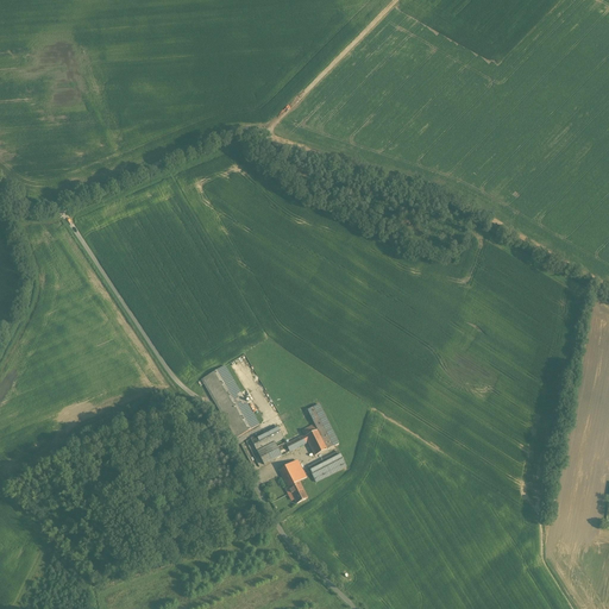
[(227,365),(205,378),(238,438),(261,425),(227,365)]
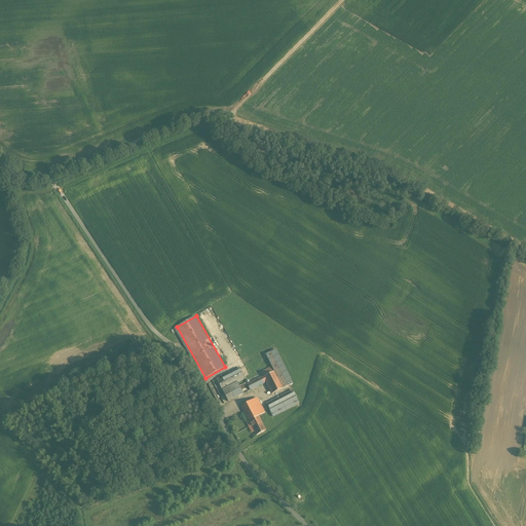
[(263,376),(247,384),(250,390),(266,382),(271,395),(293,383),(275,350),(265,355),(271,367),(261,373),(263,376)]
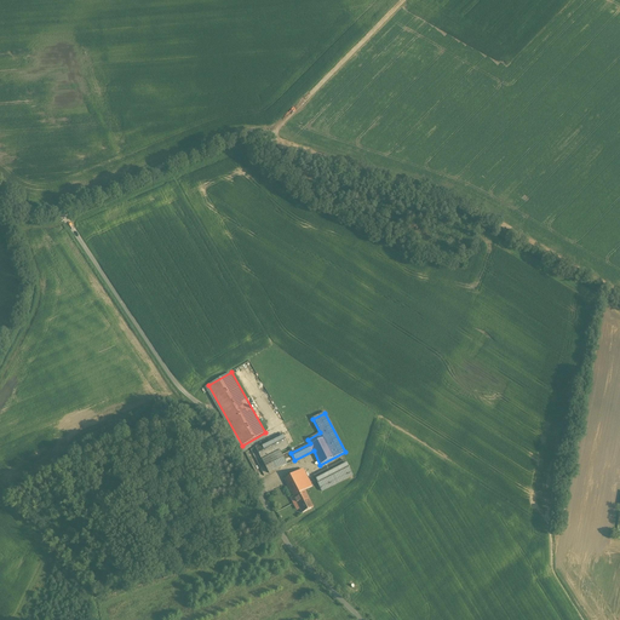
[(290,445),(283,432),(257,446),(269,470),(288,460),(281,448),(290,445)]
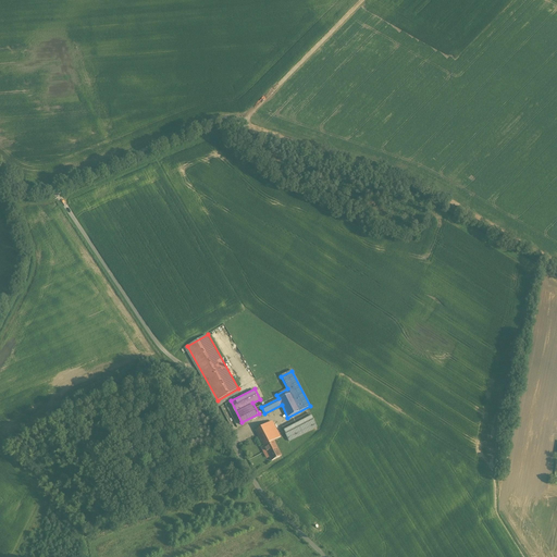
[(309,413),(282,428),(289,442),(316,426),(309,413)]
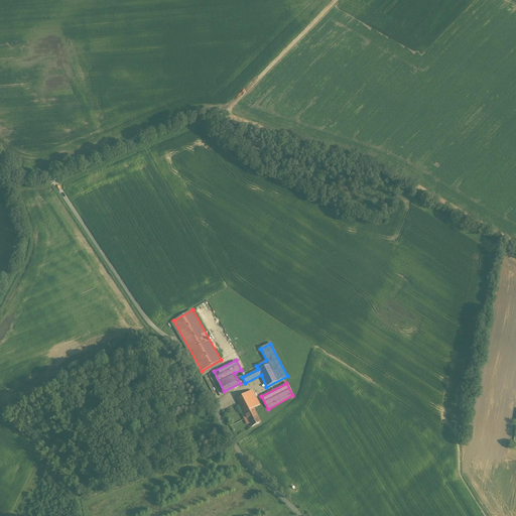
[(237,399),(244,413),(253,408),(259,405),(252,391),(237,399)]
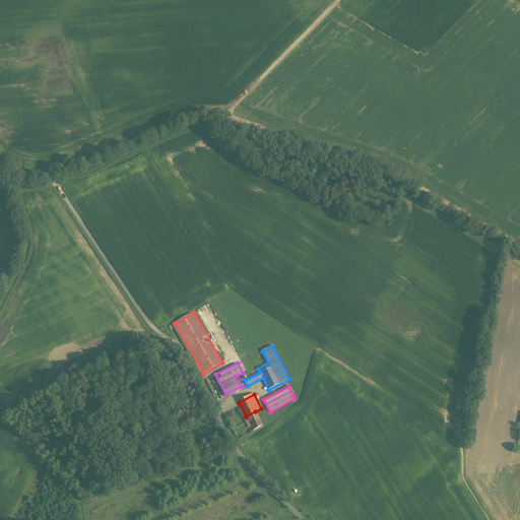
[(262,426),(255,411),(246,416),(253,431),(262,426)]
